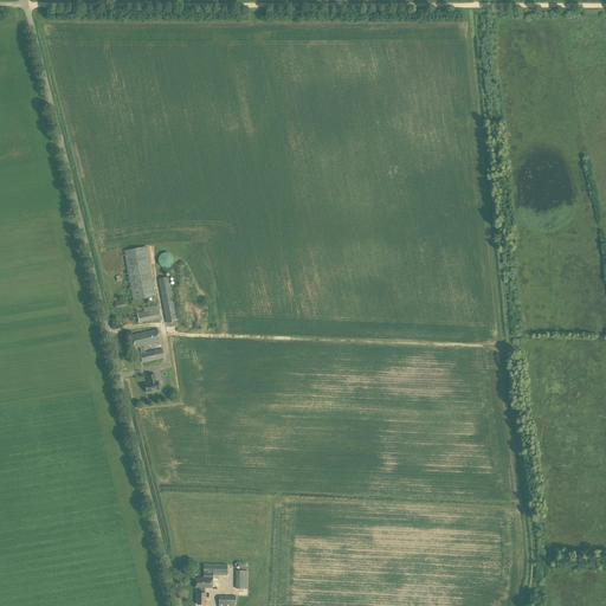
[(133,301),(155,296),(147,247),(124,251),(133,301)]
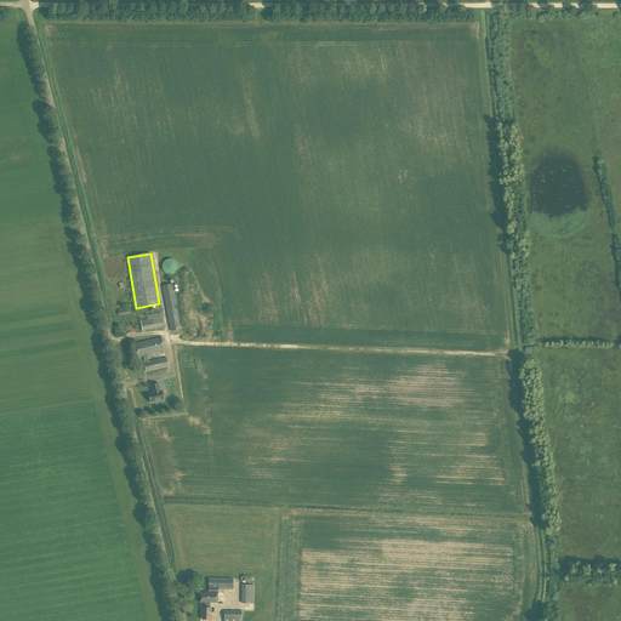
[(170,275),(171,274),(172,274),(174,274),(175,273),(176,273),(176,272),(177,271),(177,269),(178,268),(178,267),(178,266),(177,265),(177,263),(176,262),(176,261),(175,261),(174,260),(172,260),(171,260),(170,258),(169,260),(167,260),(166,260),(165,261),(164,261),(164,262),(163,263),(163,265),(163,266),(163,267),(163,268),(163,269),(163,271),(164,272),(164,273),(165,273),(166,274),(167,274),(169,274),(170,275)]
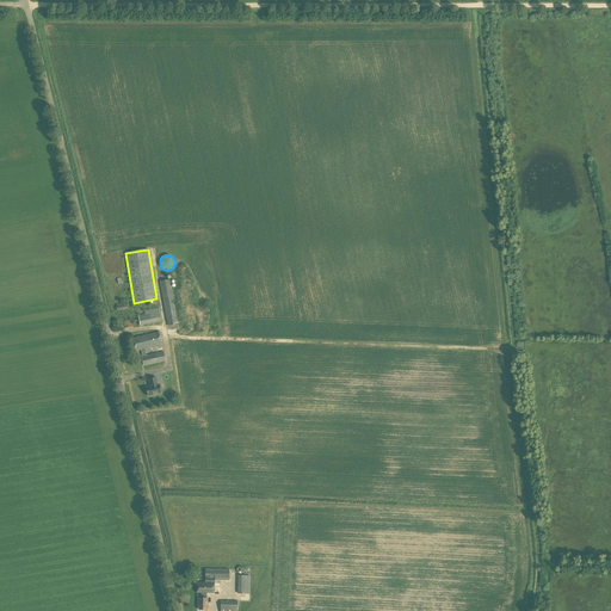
[(168,326),(178,323),(178,321),(170,279),(160,282),(162,297),(167,322),(168,326)]
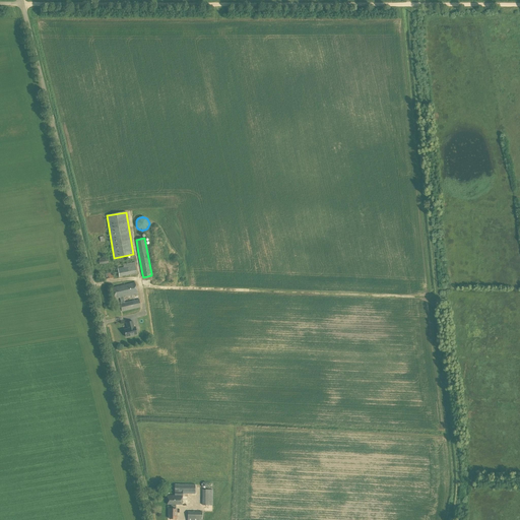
[(119,276),(137,273),(135,262),(123,264),(124,267),(118,268),(119,276)]
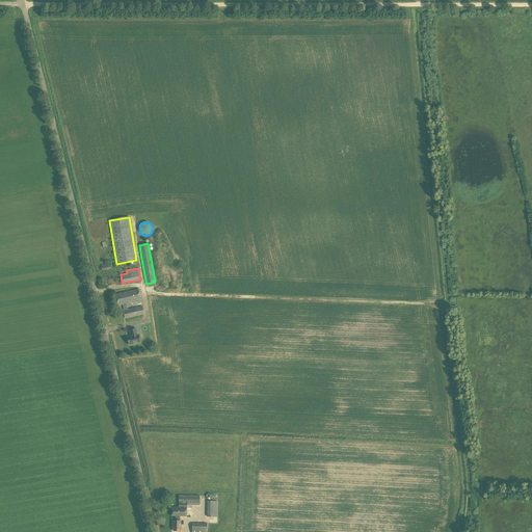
[(117,306),(123,304),(125,311),(124,311),(125,318),(144,314),(142,307),(128,310),(126,303),(141,300),(138,289),(115,294),(117,306)]
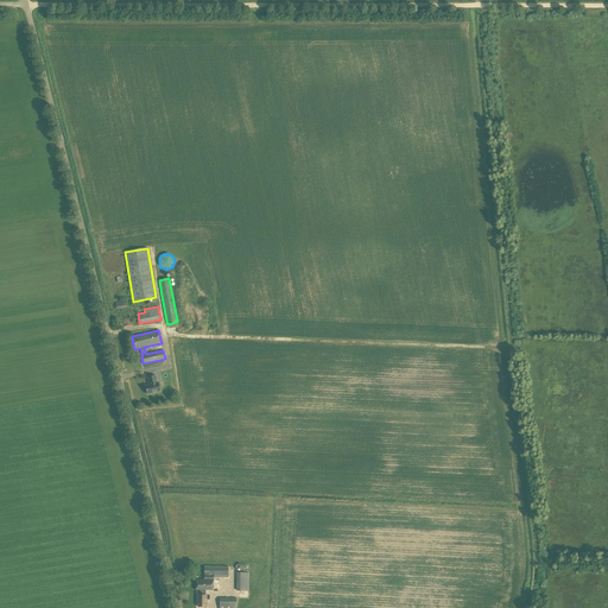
[(156,375),(149,378),(150,382),(150,384),(145,385),(147,394),(160,391),(158,382),(157,382),(157,380),(156,375)]
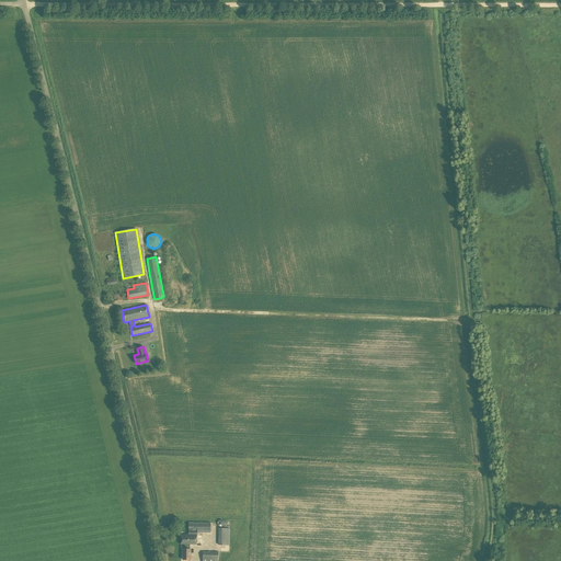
[(189,524),(189,530),(197,530),(197,531),(210,531),(209,523),(189,524)]
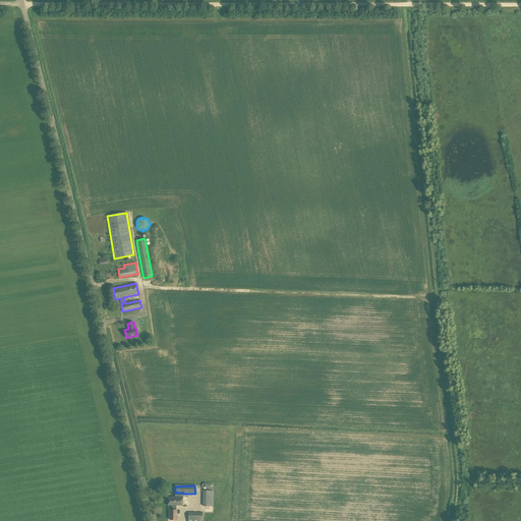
[(214,506),(214,490),(204,490),(204,506),(214,506)]
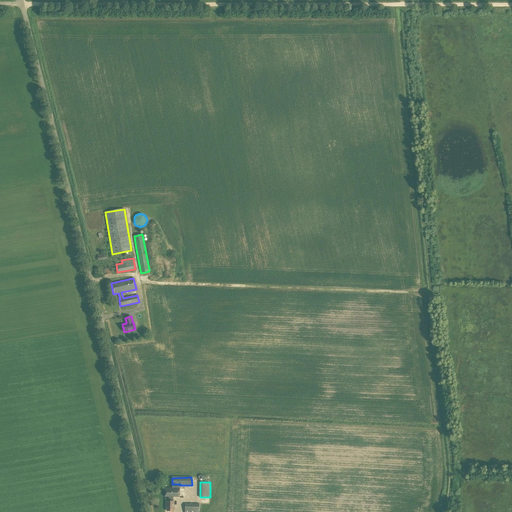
[(167,505),(167,511),(174,511),(174,500),(173,500),(173,496),(180,497),(180,485),(172,484),(172,487),(165,487),(165,496),(169,496),(169,500),(166,500),(166,505),(167,505)]
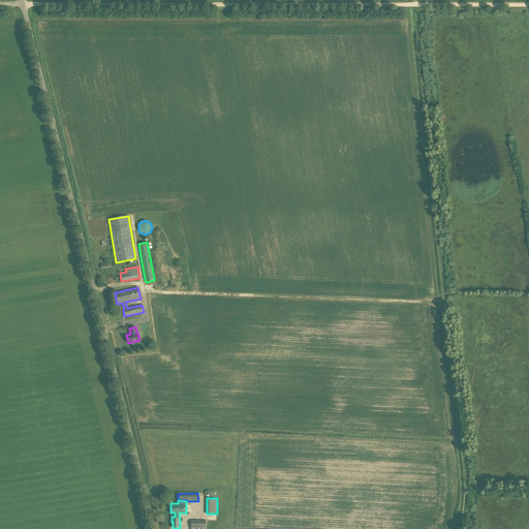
[(191,528),(205,528),(205,527),(206,527),(207,521),(191,520),(191,528)]
